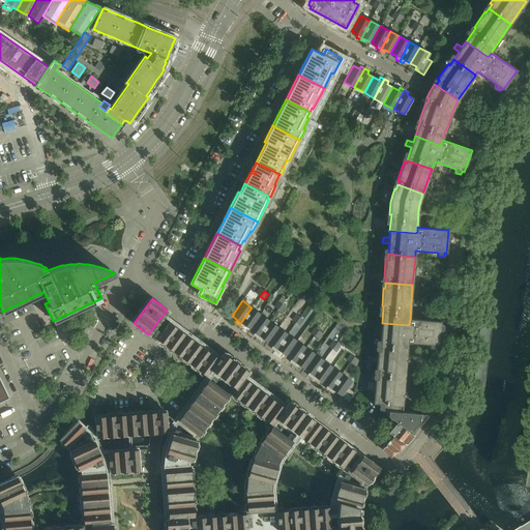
[(252,307),(239,325),(243,328),(244,325),(249,329),(261,314),(252,307)]
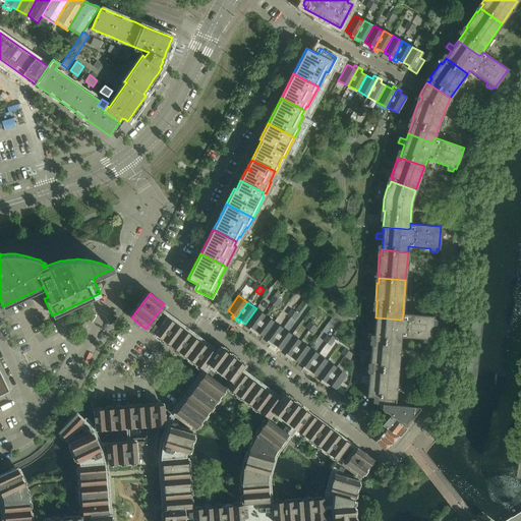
[(295,311),(297,308),(293,305),(287,314),(291,317),(295,311)]
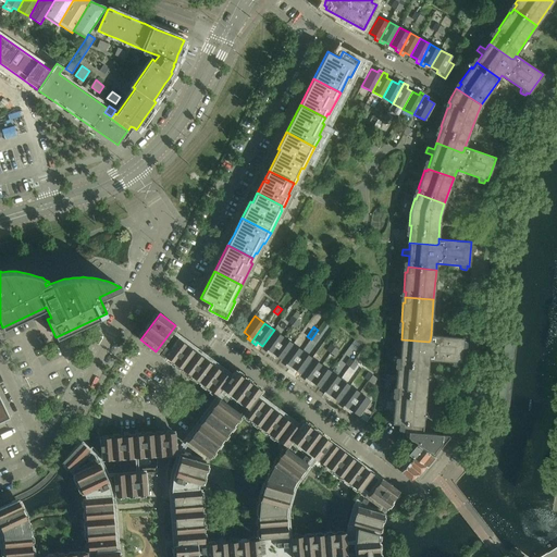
[(274,330),(262,346),(269,350),(267,353),(270,355),(283,337),(274,330)]
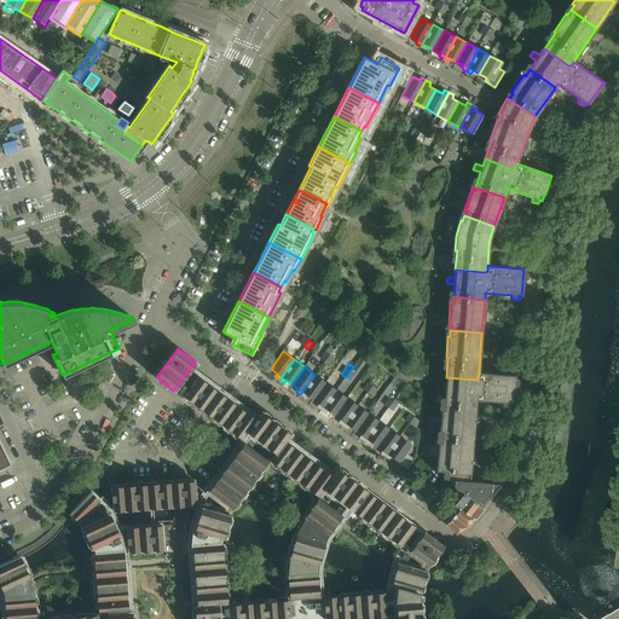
[(476,380),(446,377),(446,380),(446,385),(438,383),(438,389),(445,391),(444,400),(475,403),(476,400),(503,401),(502,405),(503,406),(508,406),(509,405),(509,403),(513,403),(515,376),(481,372),(479,372),(478,379),(476,380)]
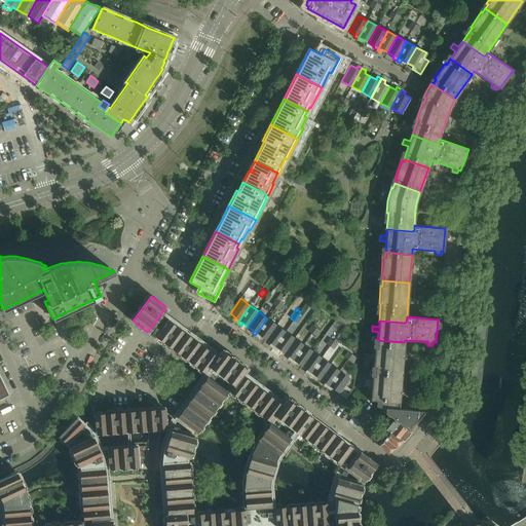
[(267,318),(255,335),(259,338),(261,336),(266,339),(276,325),(267,318)]
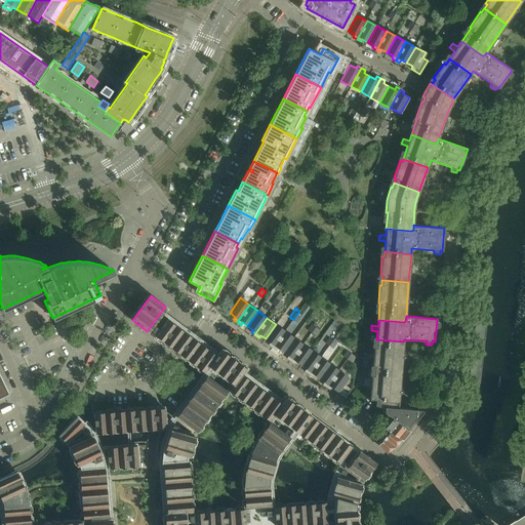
[(268,478),(274,459),(276,460),(279,454),(291,438),(277,428),(283,419),(291,426),(303,411),(285,398),(282,402),(242,373),(245,369),(220,350),(217,354),(193,335),(191,337),(183,331),(176,327),(167,321),(162,327),(158,335),(165,341),(168,344),(179,352),(205,371),(210,365),(226,377),(219,385),(206,374),(175,415),(196,431),(226,390),(229,392),(230,390),(270,418),(268,421),(270,422),(257,439),(251,453),(246,472),(244,486),(246,508),(249,507),(249,524),(280,524),(281,524),(327,521),(325,503),(270,508),(270,506),(272,506),(270,484),(271,478),(268,478)]
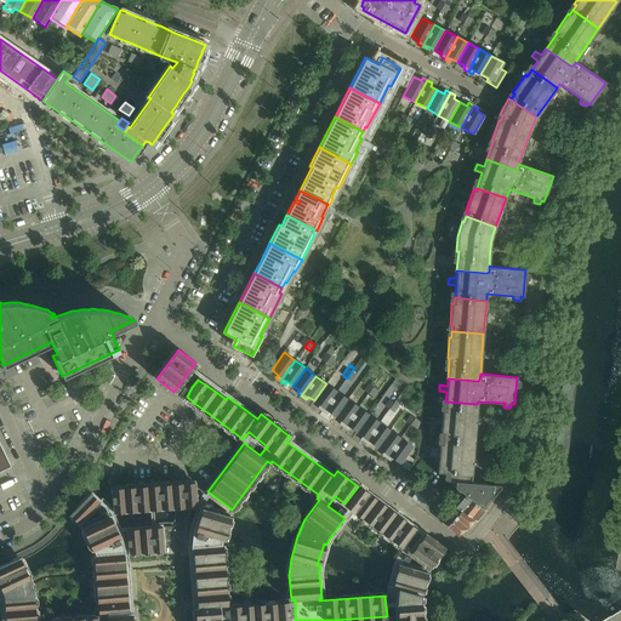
[(369,394),(374,387),(375,385),(372,382),(370,385),(369,385),(364,391),(369,394)]
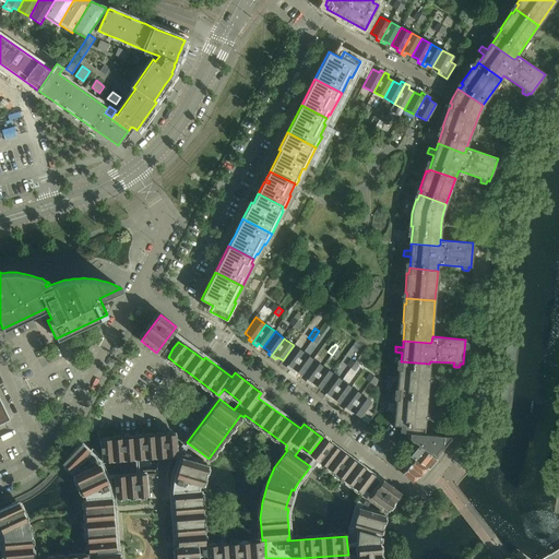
[(294,345),(283,360),(288,365),(286,368),(290,370),(304,353),(294,345)]
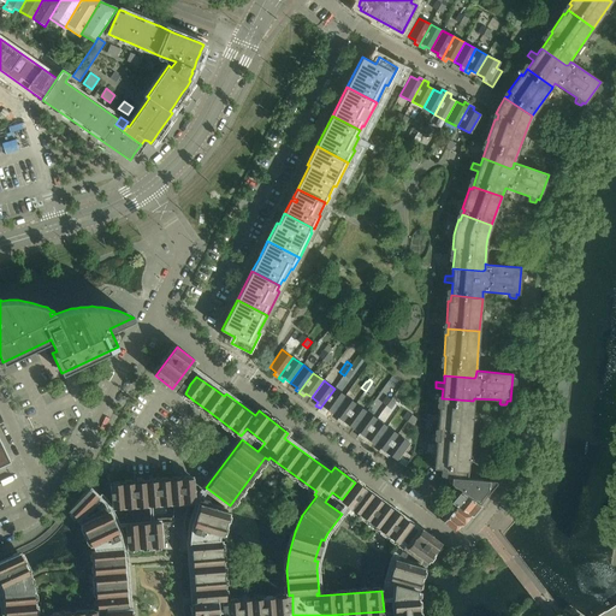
[(335,389),(320,408),(324,412),(326,409),(332,413),(345,396),(335,389)]
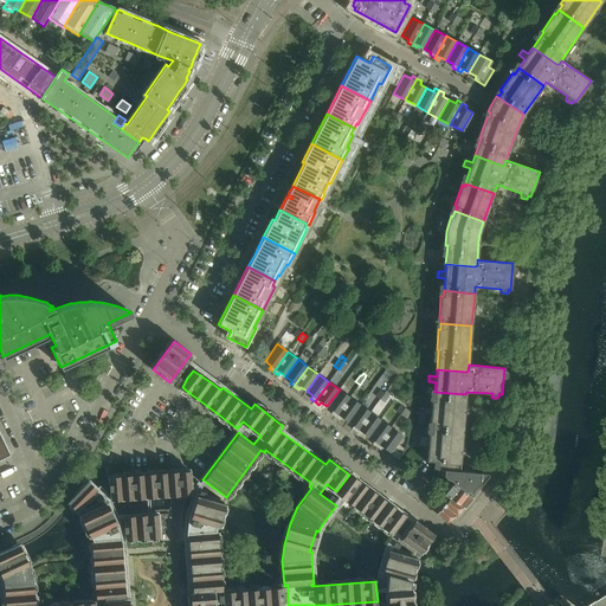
[(340,389),(327,406),(334,411),(331,414),(336,417),(350,398),(340,389)]
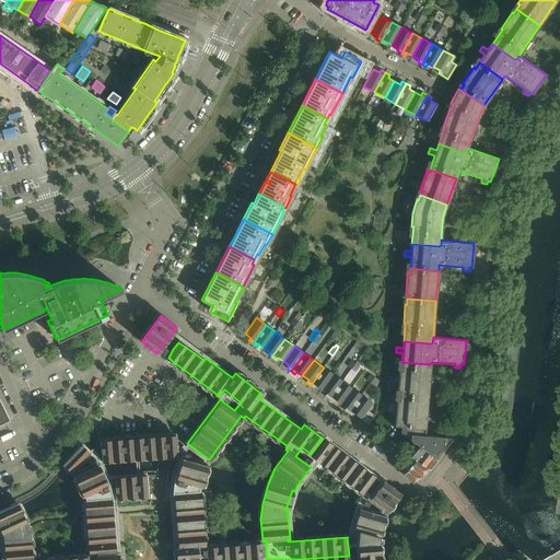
[(430,364),(401,362),(401,371),(399,371),(398,389),(399,391),(399,395),(428,398),(430,364)]
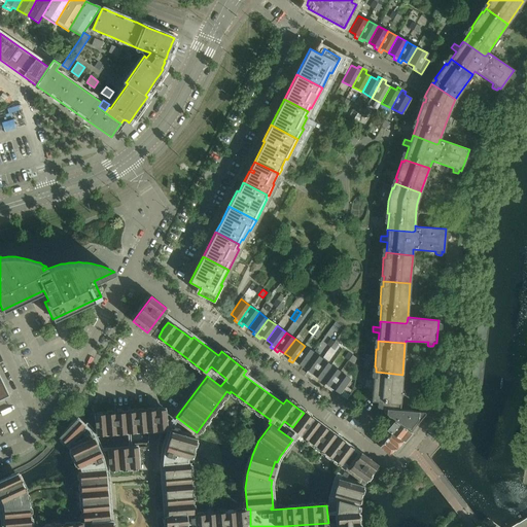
[(305,346),(292,362),(295,365),(297,363),(303,366),(313,352),(305,346)]
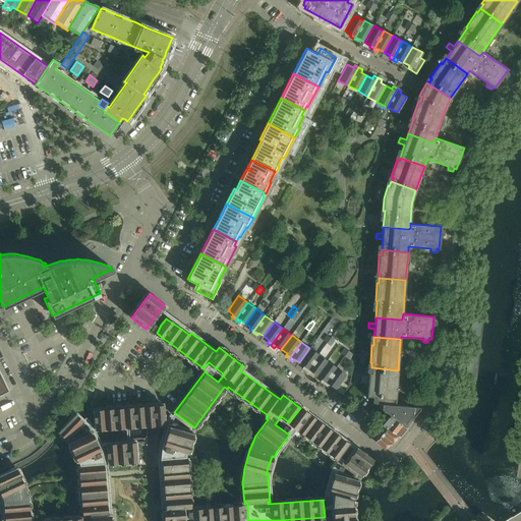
[(309,348),(299,362),(304,366),(303,369),(306,371),(319,354),(309,348)]
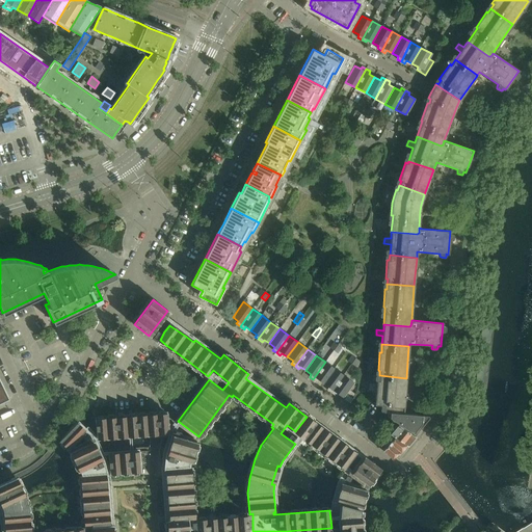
[(325,362),(313,379),(317,382),(318,379),(324,383),(335,369),(325,362)]
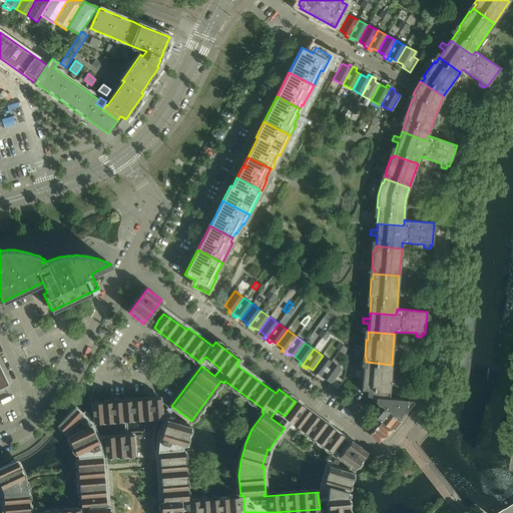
[(323,356),(313,370),(318,374),(316,376),(320,379),(332,362),(323,356)]
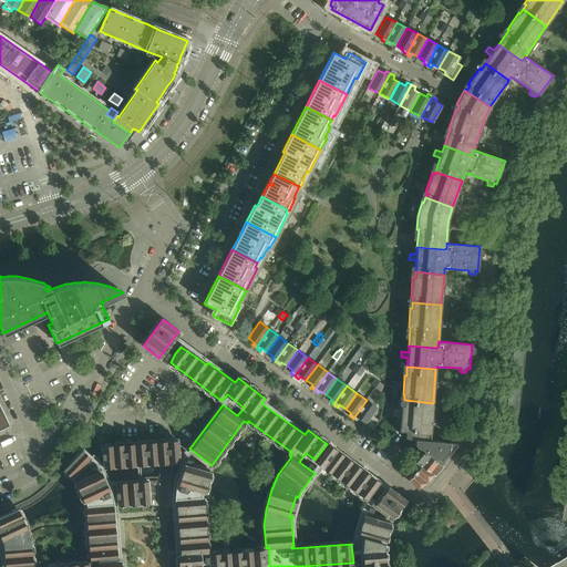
[(367,400),(353,419),(357,422),(359,419),(364,423),(377,408),(367,400)]
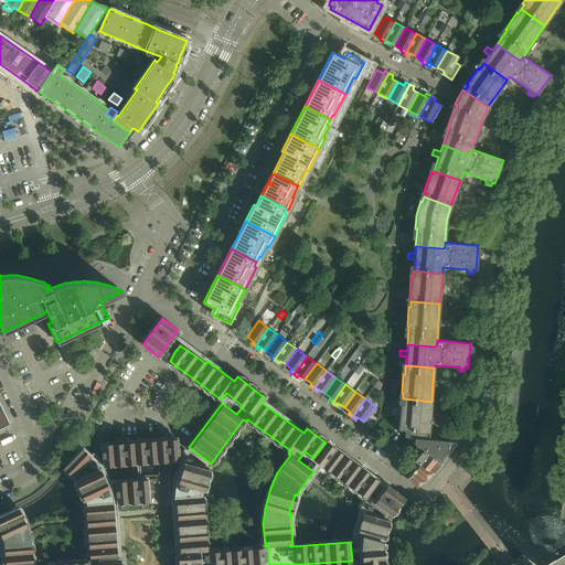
[(432,402),(403,398),(403,404),(401,404),(398,429),(408,430),(407,437),(412,437),(428,439),(432,402)]
